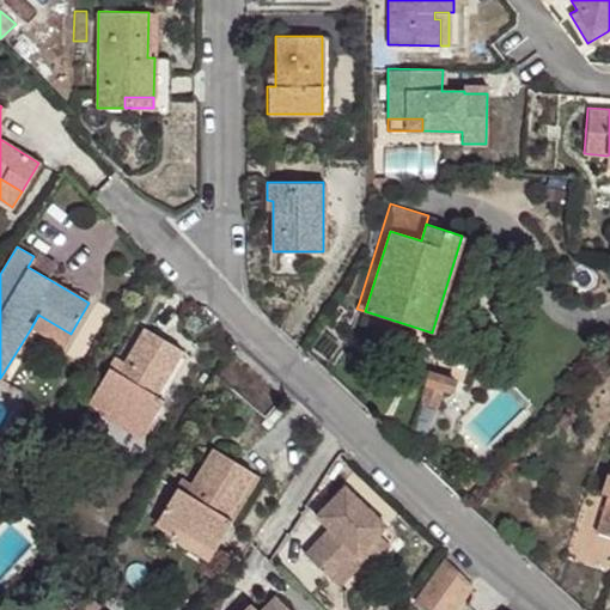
[(50,266),(34,256),(28,267),(44,276),(50,266)]
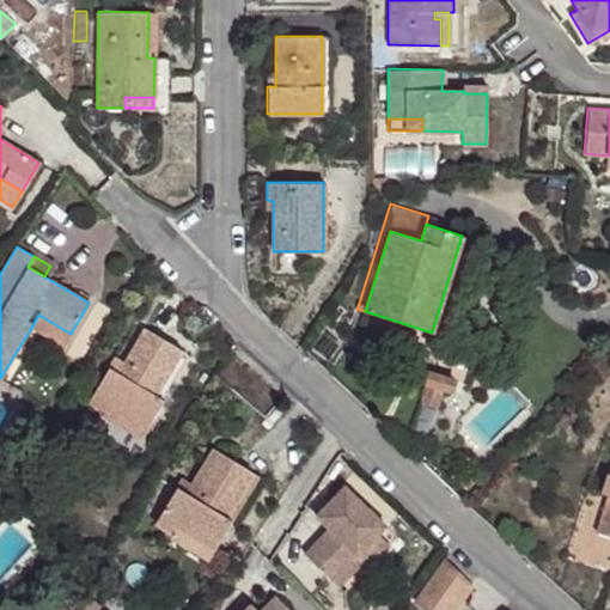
[(71,334),(38,315),(31,328),(62,346),(71,334)]
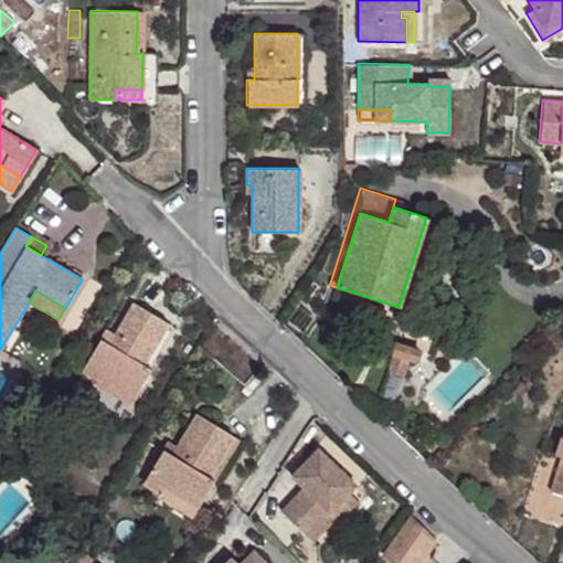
[(107,343),(99,339),(81,371),(96,379),(99,373),(135,394),(150,369),(142,364),(167,324),(133,301),(114,333),(107,343)]
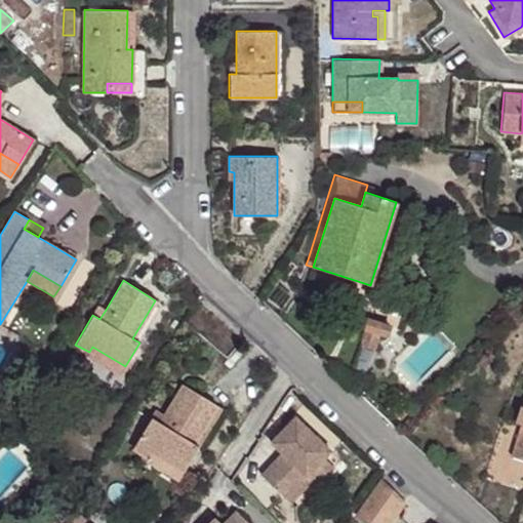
[(98,306),(92,315),(99,319),(106,310),(98,306)]
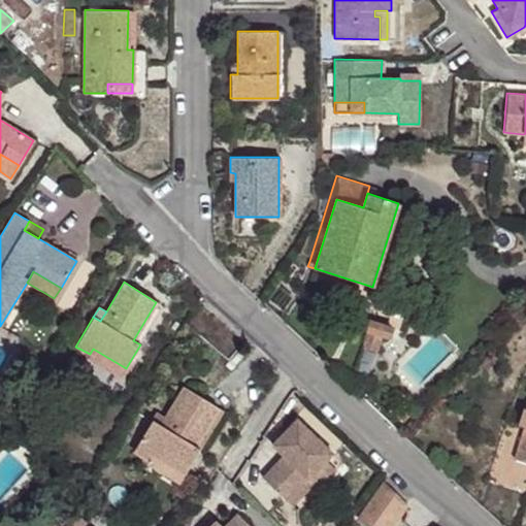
[(391,325),(370,319),(362,346),(375,350),(381,332),(388,335),(391,325)]
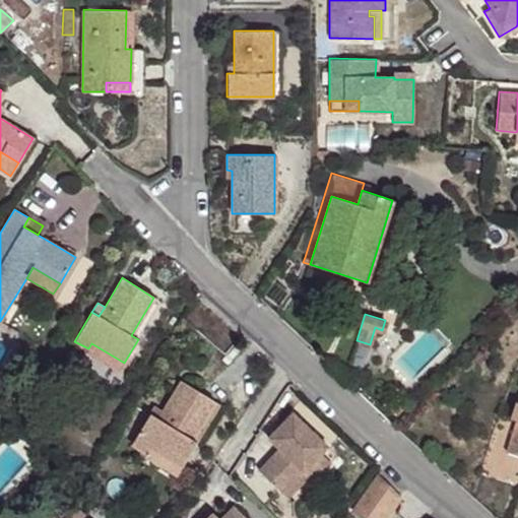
[(88,348),(86,352),(119,372),(124,363),(91,343),(88,348)]
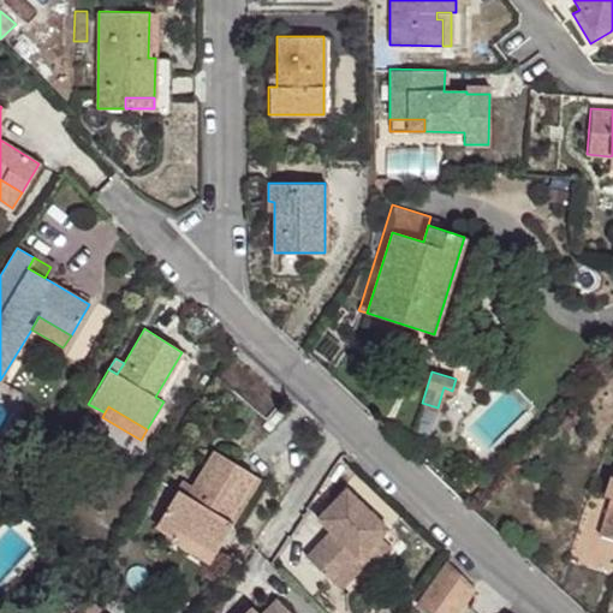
[(254,475),(213,450),(191,484),(185,494),(177,489),(154,525),(172,535),(172,536),(176,531),(213,554),(232,523),(226,519),(254,475)]
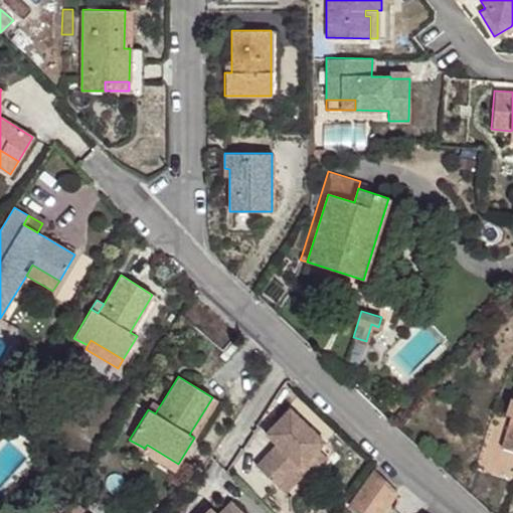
[(216,400),(212,397),(189,435),(194,438),(216,400)]
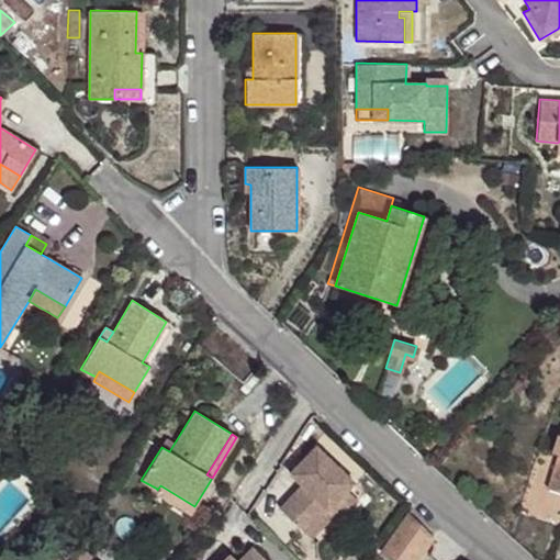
[(559,434),(558,434),(552,452),(558,455),(550,479),(559,482),(559,434)]
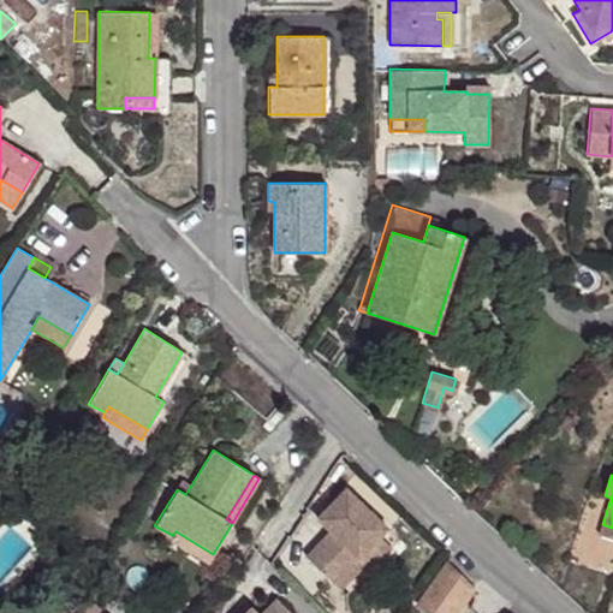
[(191,484),(183,480),(177,489),(185,494),(191,484)]
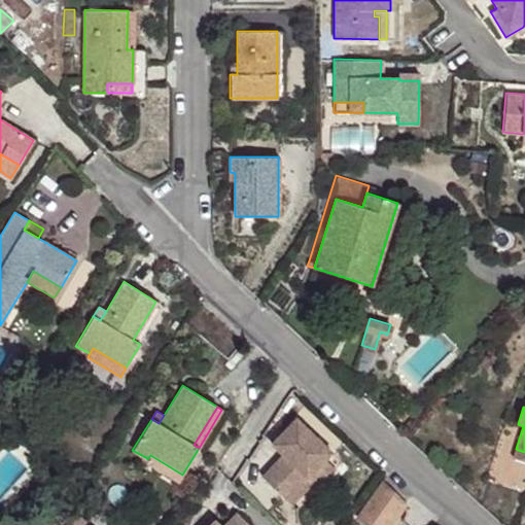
[(331,453),(295,418),(271,444),(282,454),(284,456),(279,462),(276,460),(260,476),(289,503),(310,483),(312,481),(308,477),(324,459),(331,453)]
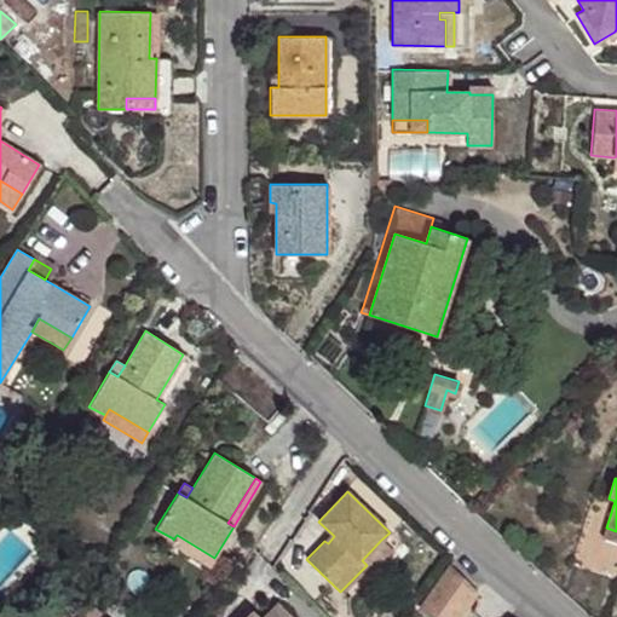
[(173,540),(173,538),(171,542),(209,565),(214,558),(177,535),(173,540)]
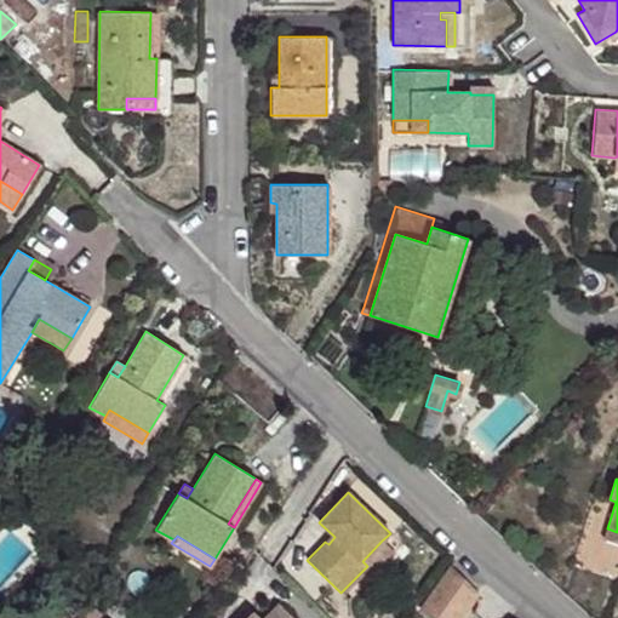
[(382,541),(362,561),(367,566),(365,568),(371,574),(394,551),(382,541)]
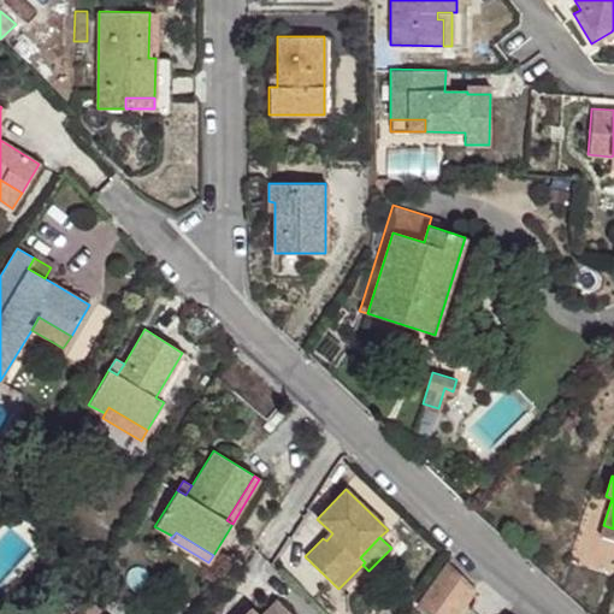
[(454,613),(473,589),(446,561),(417,603),(431,613),(454,613)]
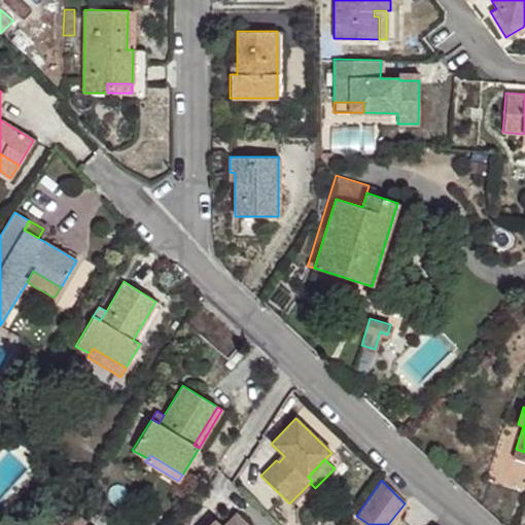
[(220,524),(215,520),(210,524),(247,524),(236,514),(224,524),(220,524)]
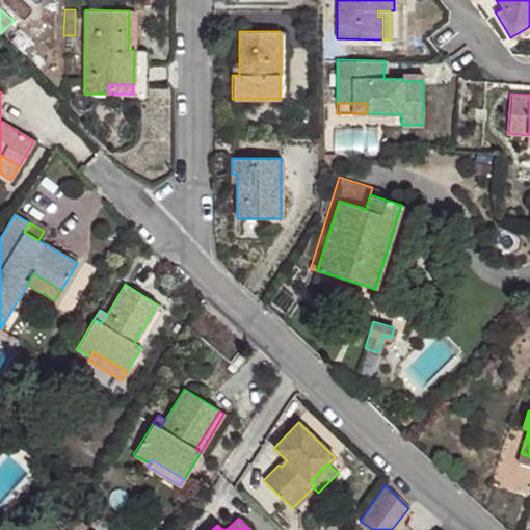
[(89,529),(79,521),(70,529),(89,529)]
